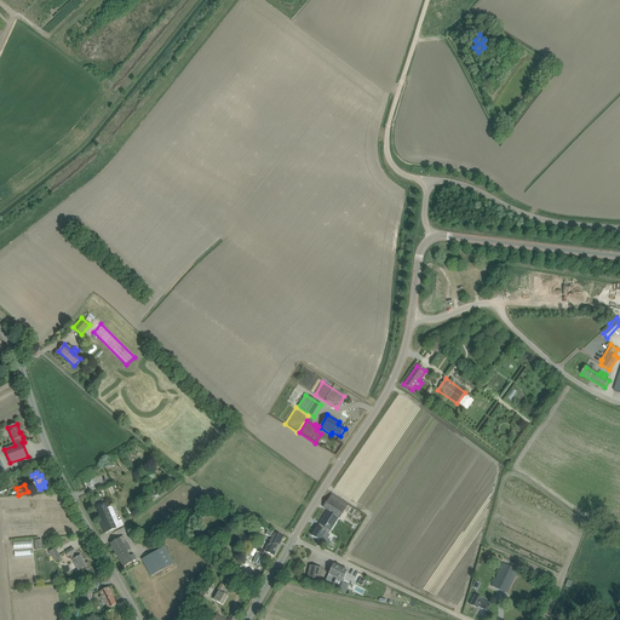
[(311,535),(320,541),(325,533),(328,534),(339,517),(340,518),(349,505),(337,498),(332,494),(323,507),(328,510),(311,535)]
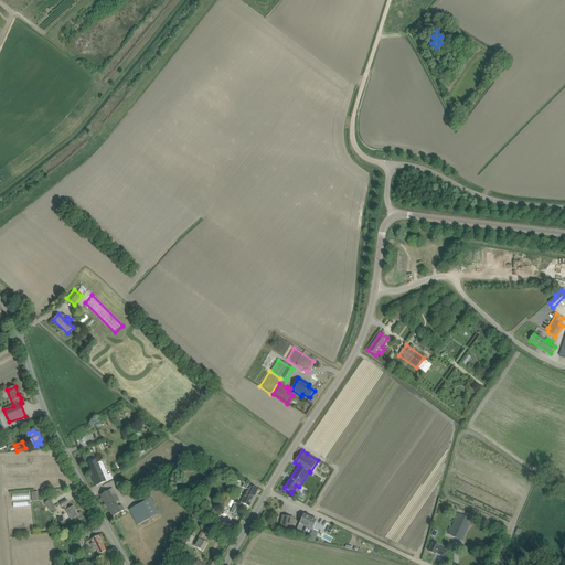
[(88,462),(91,469),(88,470),(95,486),(113,478),(110,473),(107,475),(102,461),(97,462),(96,459),(88,462)]
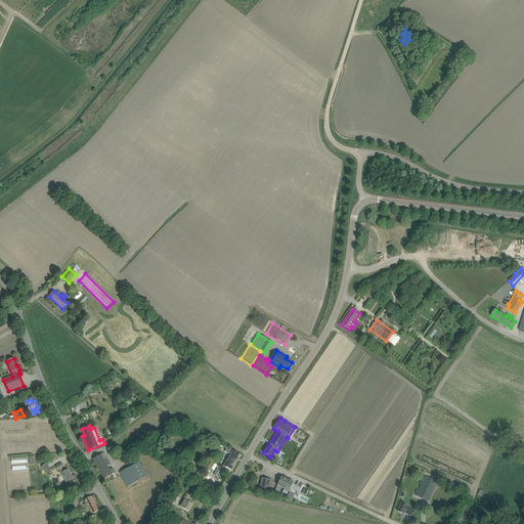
[(226,448),(224,451),(229,454),(223,466),(231,470),(239,454),(228,449),(226,448)]
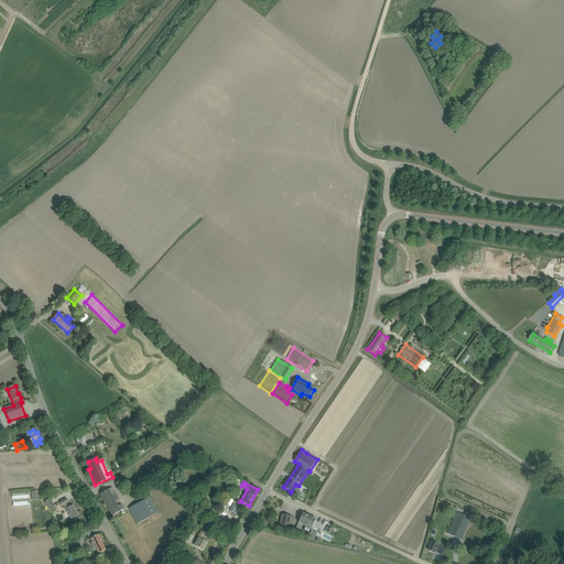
[(100,495),(112,516),(125,509),(121,503),(118,505),(116,501),(119,500),(111,488),(100,495)]
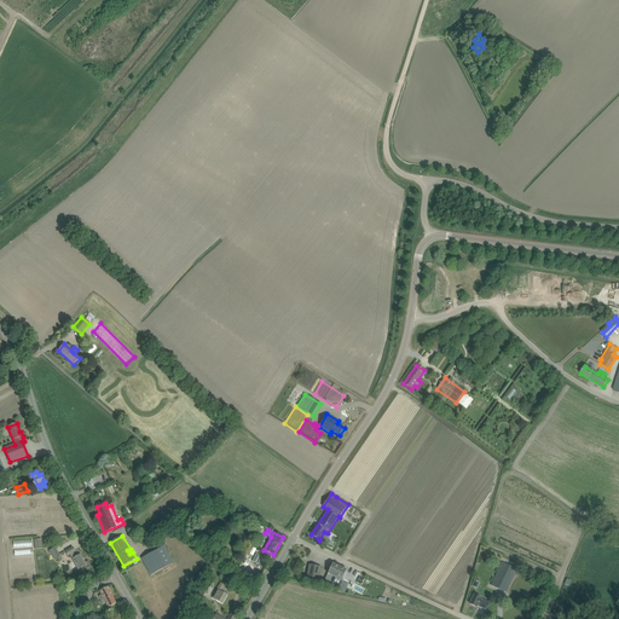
[(173,562),(163,545),(142,559),(151,576),(173,562)]
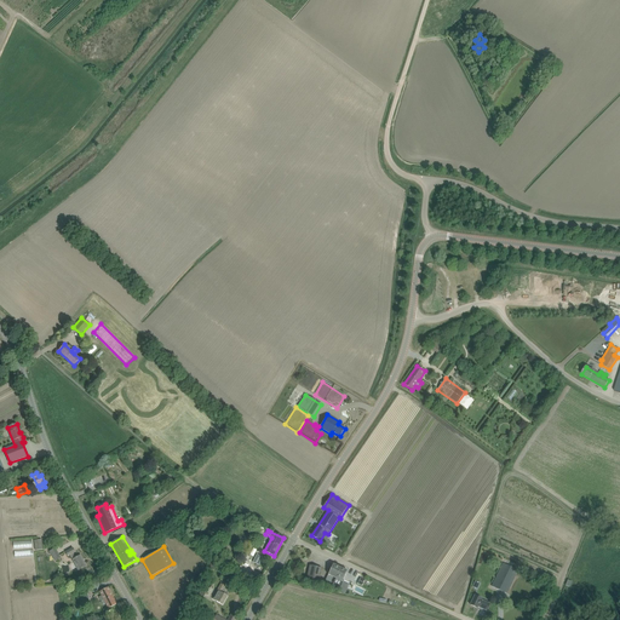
[(50,551),(56,561),(61,558),(56,549),(50,551)]
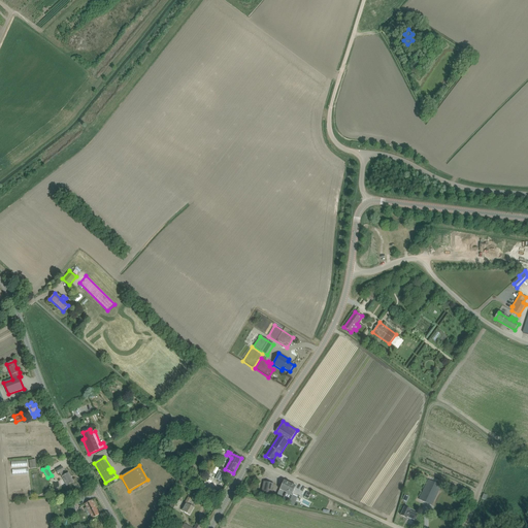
[(60,473),(66,486),(73,482),(68,473),(65,475),(63,471),(64,470),(62,467),(58,469),(55,470),(57,473),(58,473),(60,473)]
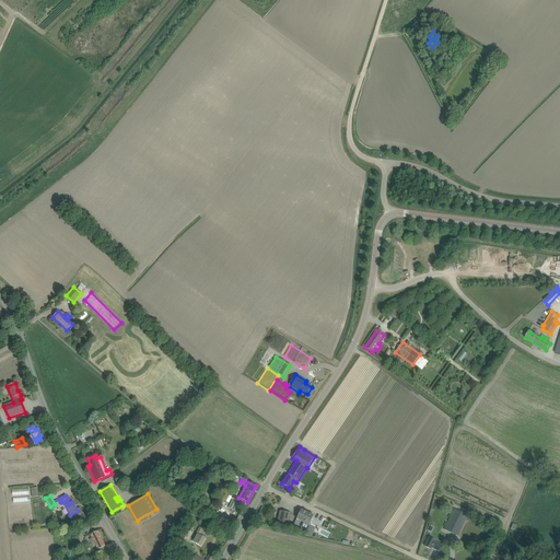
[(234,511),(237,504),(232,501),(229,508),(234,511)]
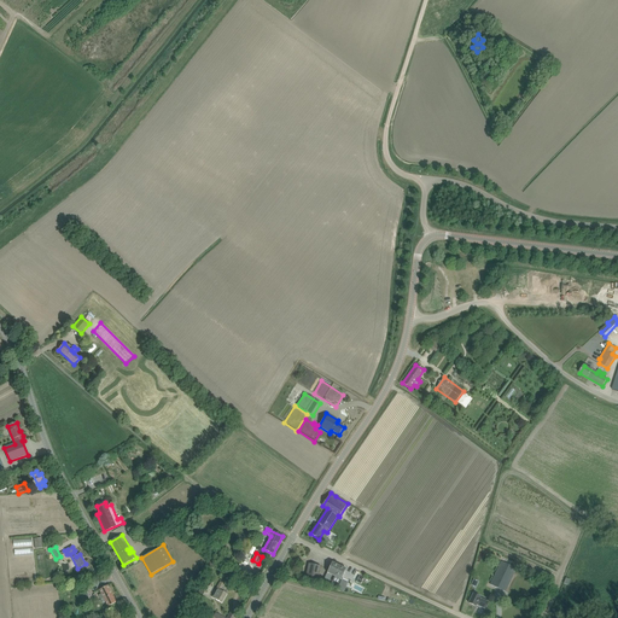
[(209,560),(207,566),(211,569),(211,567),(219,571),(220,567),(214,564),(214,563),(209,560)]
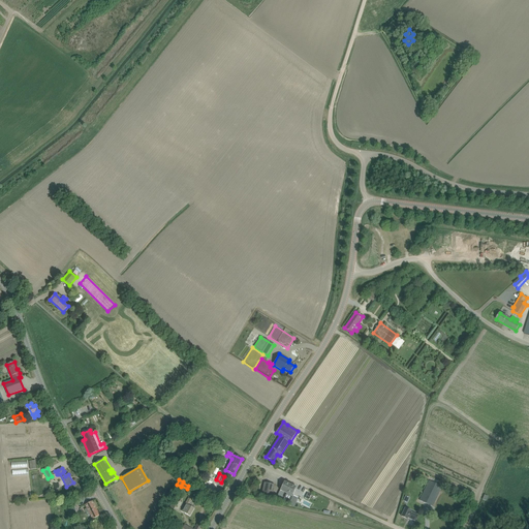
[(429,480),(419,500),(433,506),(442,487),(429,480)]
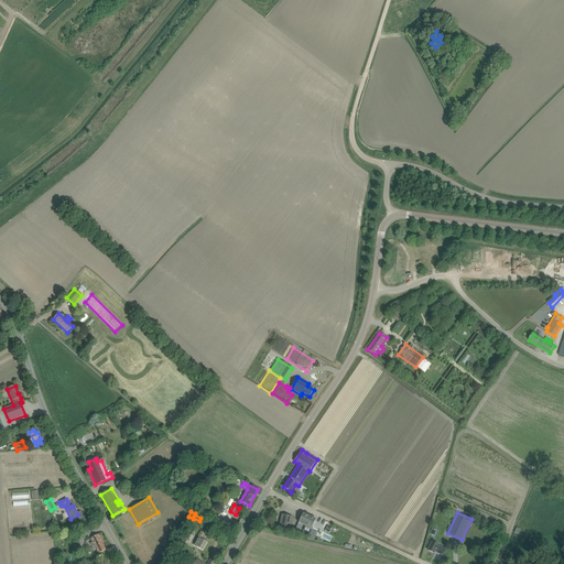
[(307,522),(310,517),(303,513),(295,529),(300,531),(303,524),(305,525),(307,522)]
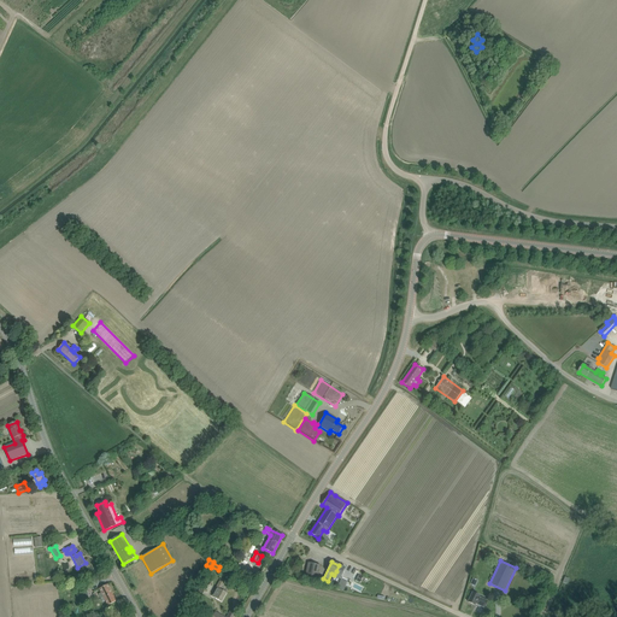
[(316,582),(318,571),(319,565),(309,563),(305,580),(316,582)]
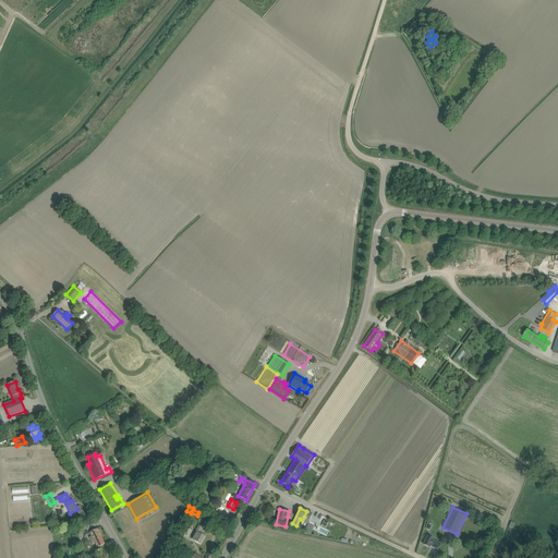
[(307,523),(313,513),(306,511),(304,517),(302,520),(299,529),(303,531),(305,529),(303,528),(305,522),(307,523)]
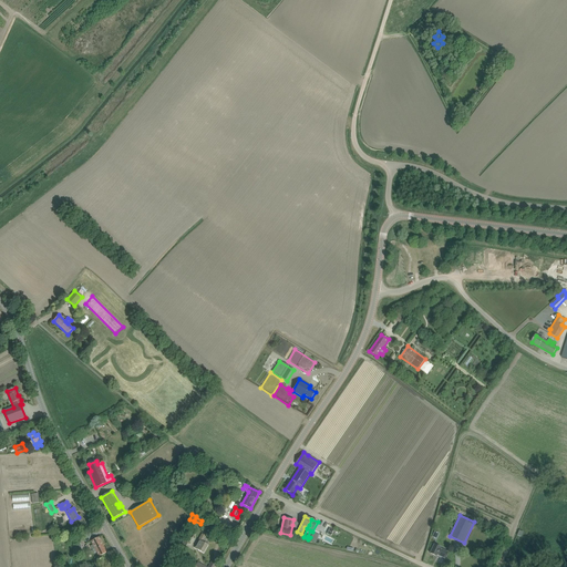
[(202,534),(194,548),(204,553),(208,545),(203,542),(205,536),(202,534)]
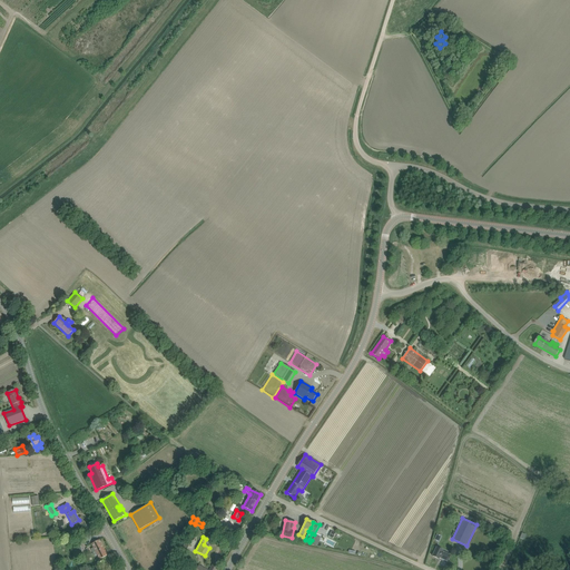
[(95,557),(97,556),(99,560),(108,556),(99,540),(91,544),(94,548),(91,549),(95,557)]
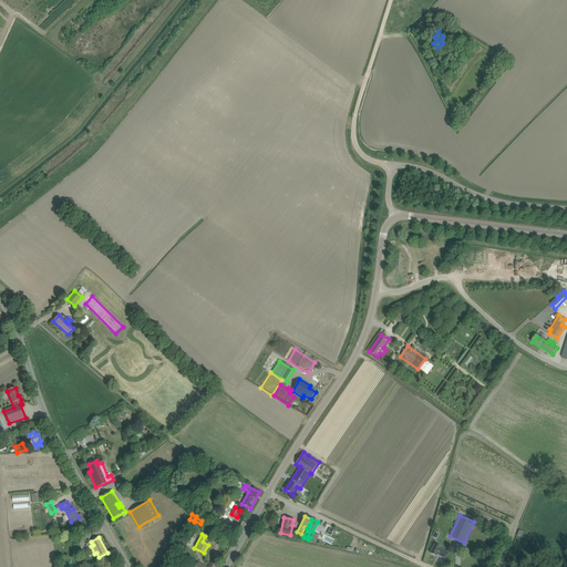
[(85,550),(83,539),(76,540),(79,552),(85,550)]
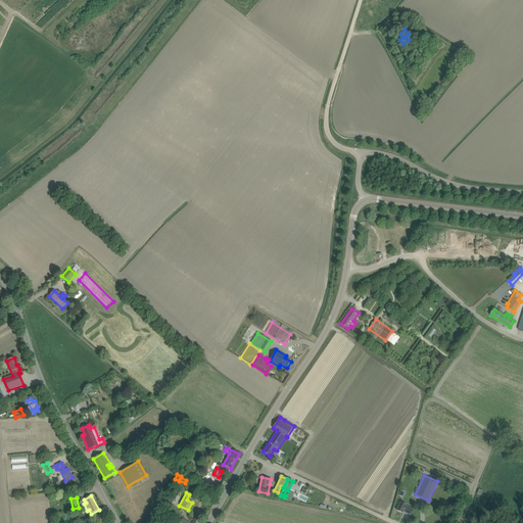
[(402,512),(411,516),(413,510),(406,506),(407,505),(400,503),(396,511),(402,513),(402,512)]
